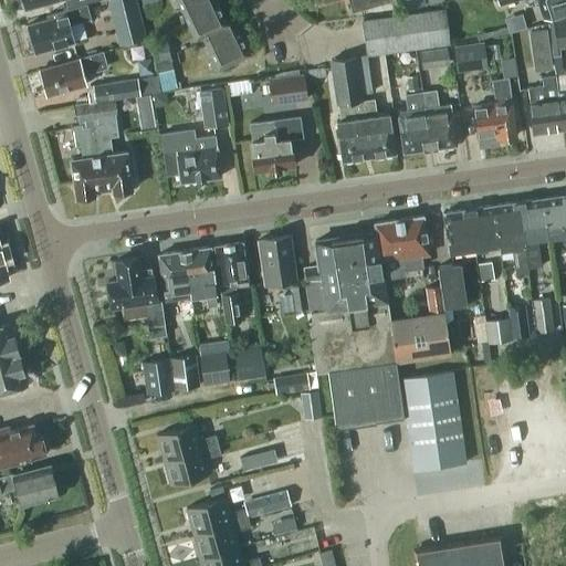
[(18,0),(20,1),(22,9),(54,0),(67,0),(70,8),(95,0),(18,0)]
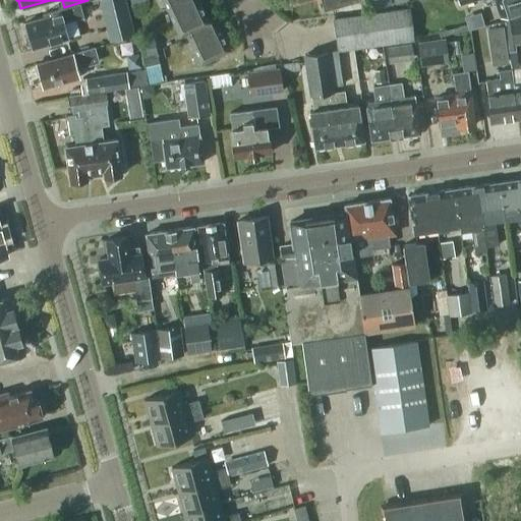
[(163,0),(179,34),(184,31),(199,63),(229,50),(214,16),(208,18),(198,0),(163,0)]
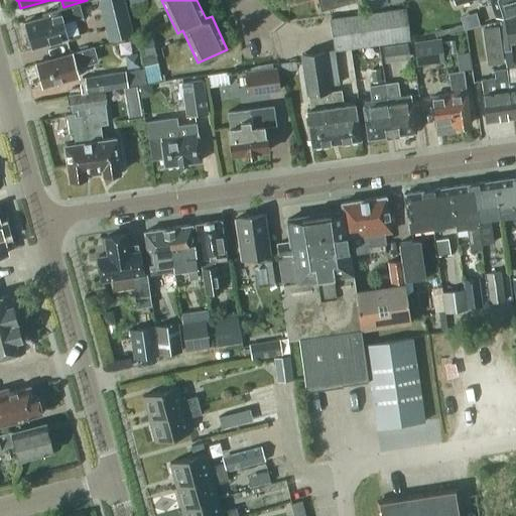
[(287,0),(288,2),(295,0),(316,0),(320,10),(356,1),(355,0),(287,0)]
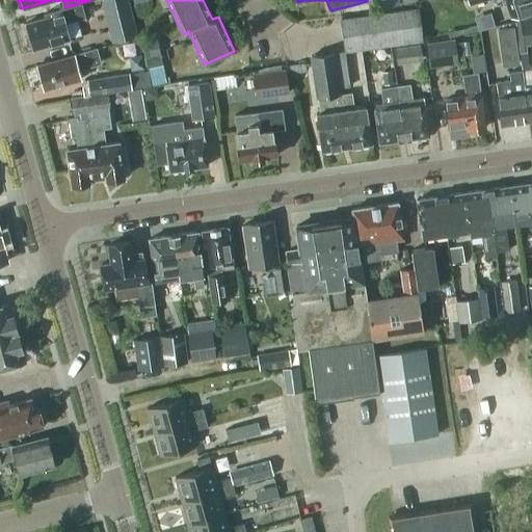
[(531,0),(466,0),(468,4),(481,0),(506,0),(511,16),(531,9),(531,0)]
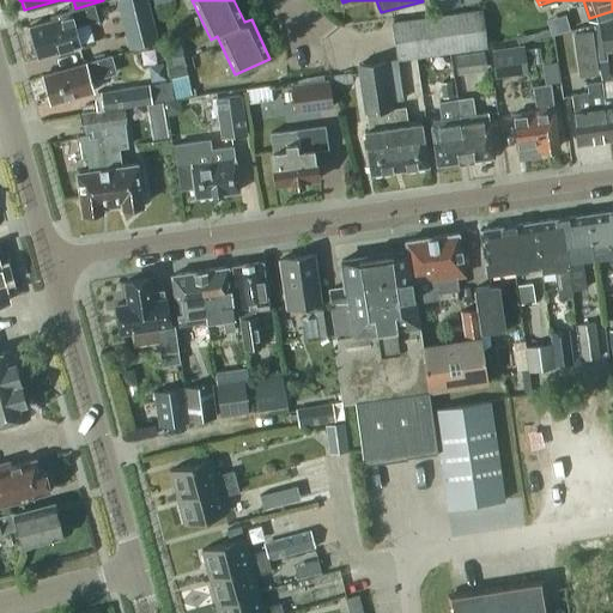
[(29,26),(37,56),(79,44),(74,24),(97,18),(93,4),(72,10),(73,14),(70,14),(68,10),(50,14),(52,20),(29,26)]
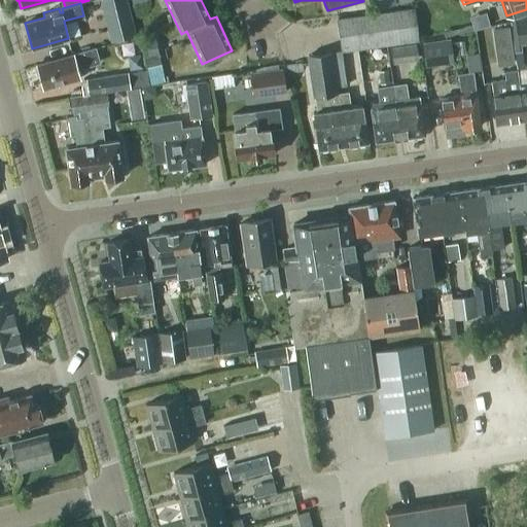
[(337,18),(341,50),(418,40),(414,7),(337,18)]
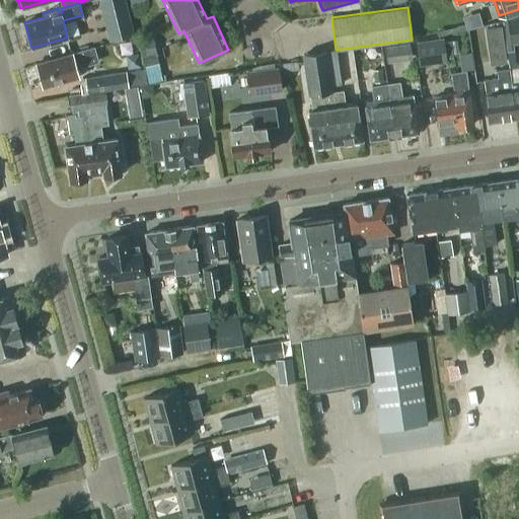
[(518,16),(507,19),(511,44),(518,43),(518,16)]
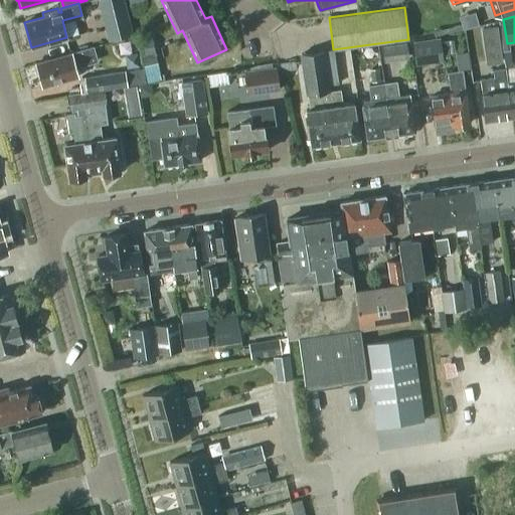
[(105,27),(108,40),(132,34),(129,21),(105,27)]
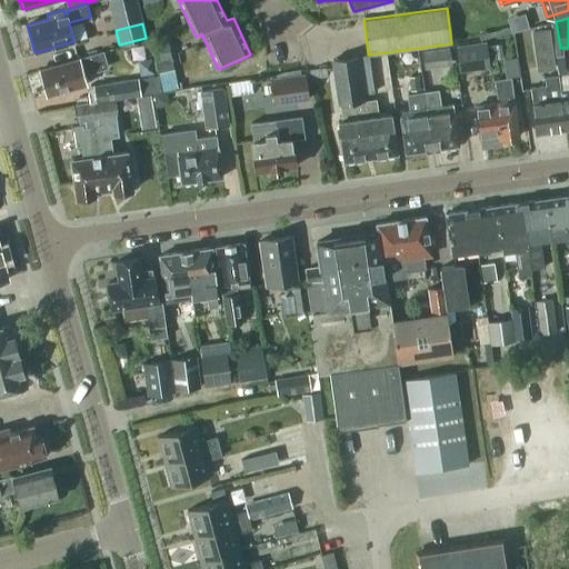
[(549,28),(533,30),(537,52),(552,50),(549,28)]
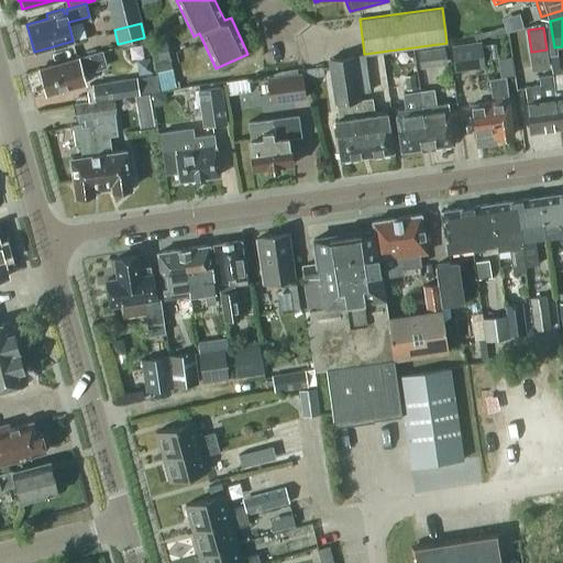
[(167,50),(165,41),(150,44),(152,53),(167,50)]
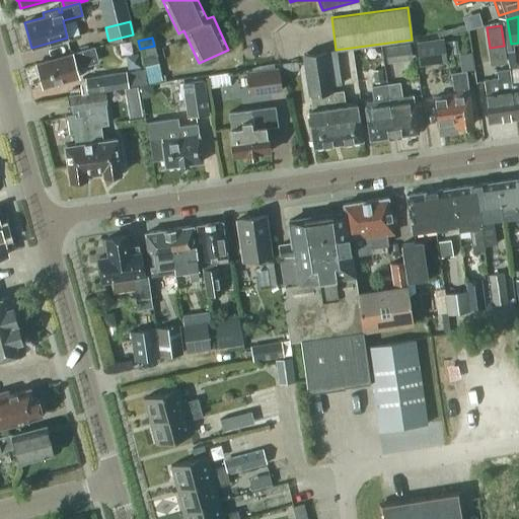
[(415,43),(418,66),(447,62),(446,56),(444,41),(444,39),(415,43)]
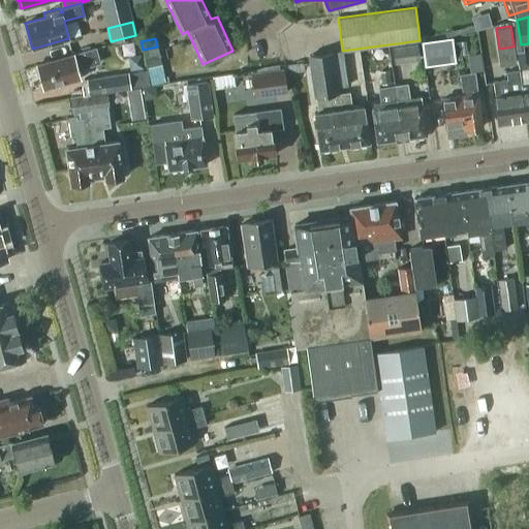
[(393,47),(394,64),(419,61),(417,44),(393,47)]
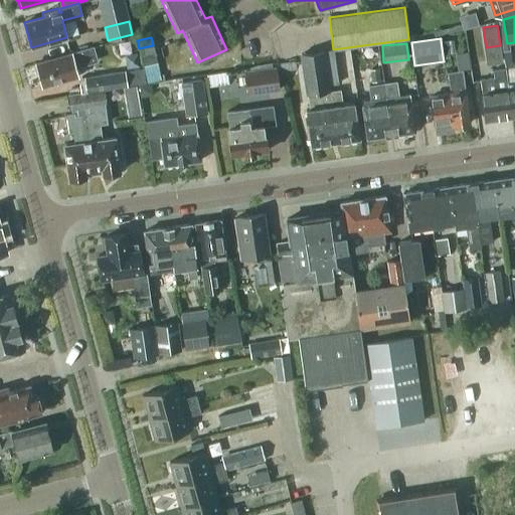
[(139,48),(141,56),(155,53),(153,45),(139,48)]
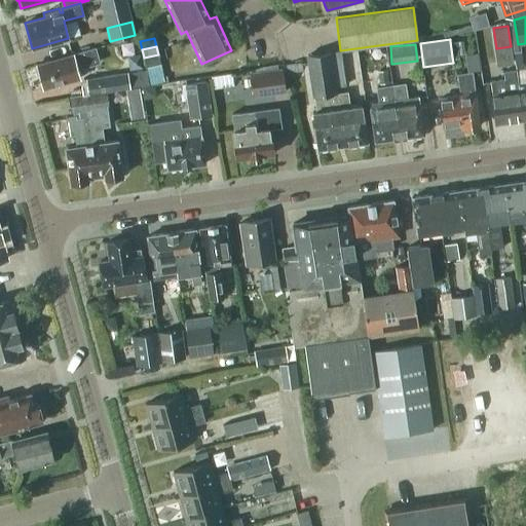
[(72,53),(73,53),(37,64),(43,88),(79,78),(77,68),(99,62),(95,47),(72,53)]
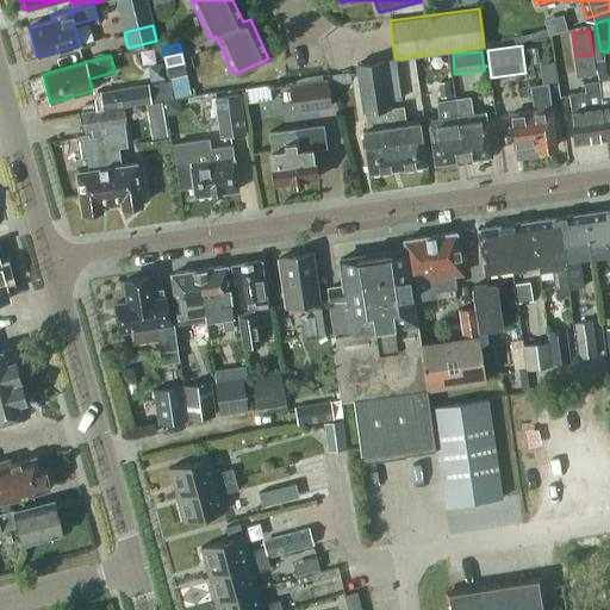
[(387,100),(400,99),(394,58),(381,60),(356,63),(366,129),(362,129),(362,132),(360,135),(361,143),(365,144),(368,172),(425,163),(418,122),(406,123),(404,106),(388,109),(387,100)]
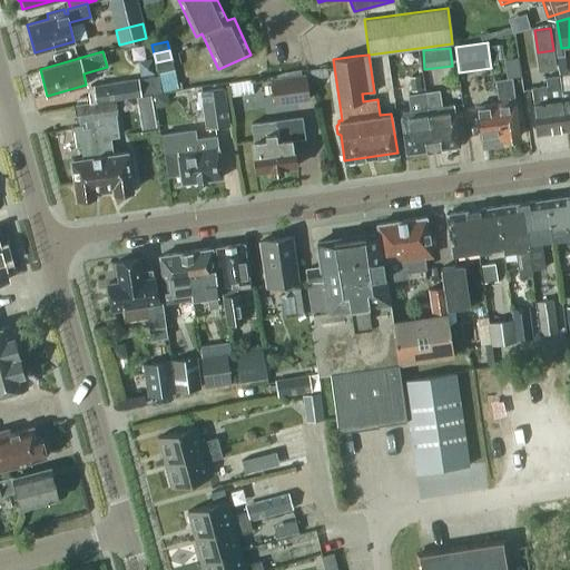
[(156,62),(158,72),(174,69),(172,59),(156,62)]
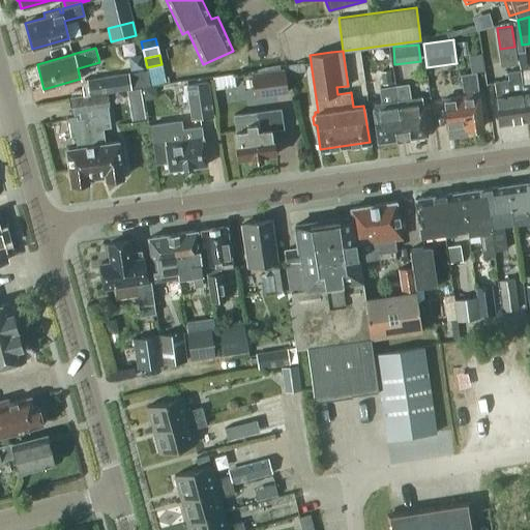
[(143,67),(141,56),(128,57),(130,69),(143,67)]
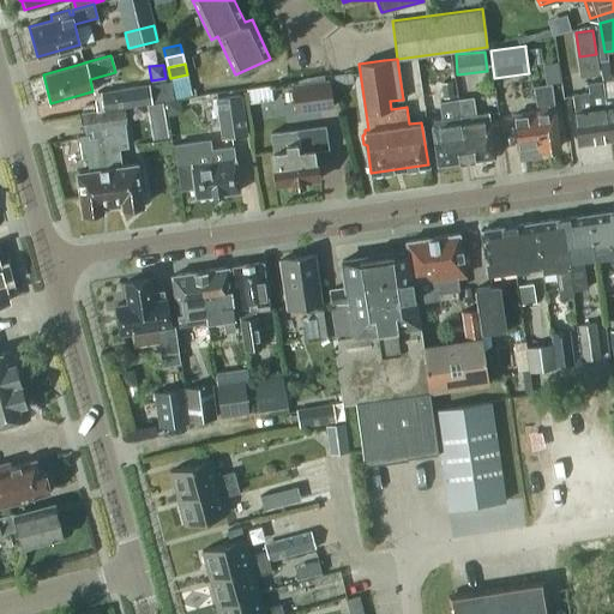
[(290,84),(294,113),(333,108),(330,79),(290,84)]
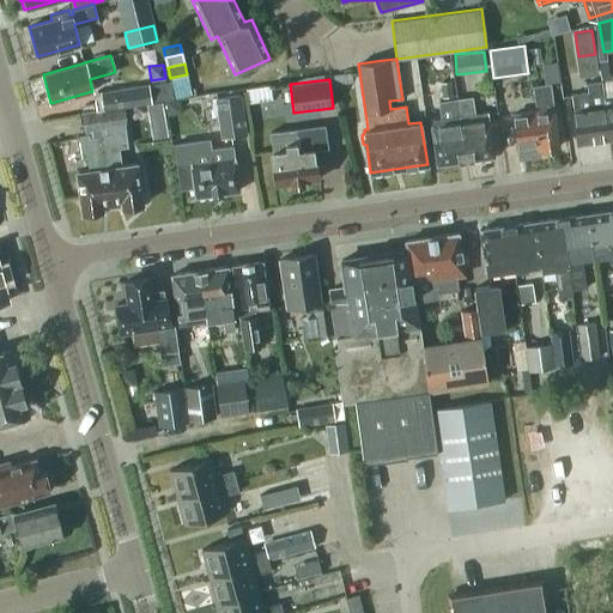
[(101,91),(103,109),(110,108),(123,105),(171,98),(168,80),(101,91)]
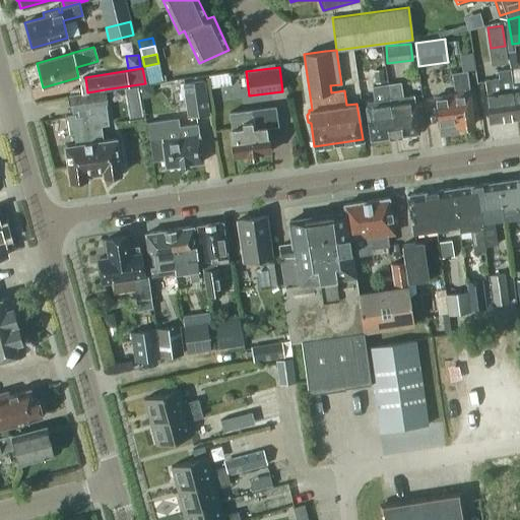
[(517,118),(512,83),(510,68),(498,70),(499,78),(484,80),(490,122),(517,118)]
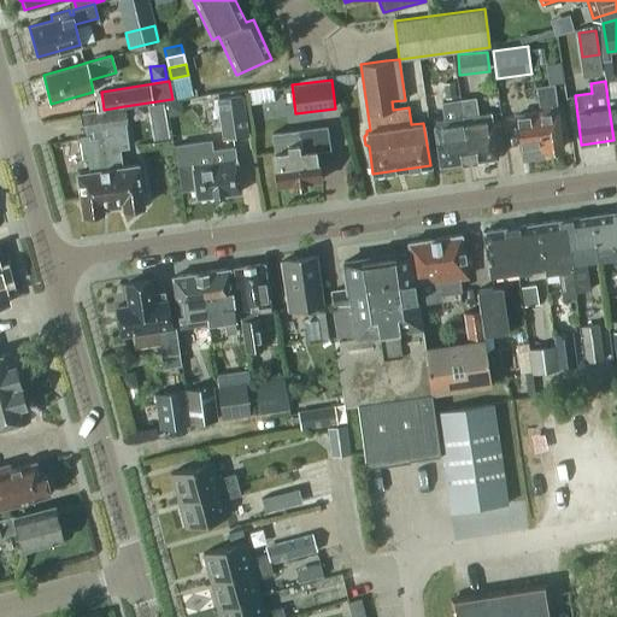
[(253,86),(257,105),(275,101),(277,100),(274,82),(253,86)]
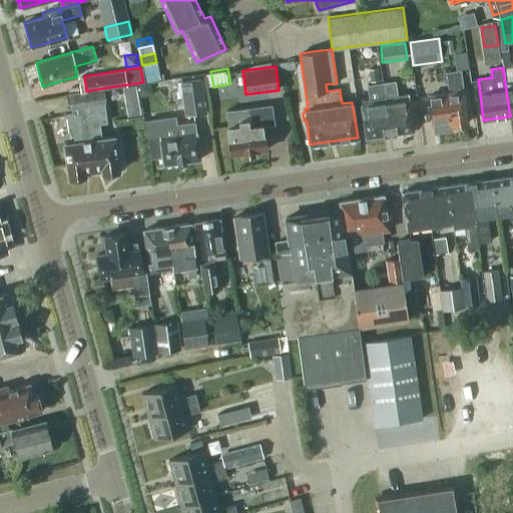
[(446,71),(447,79),(449,92),(429,95),(434,132),(452,129),(451,124),(467,122),(462,86),(460,69),(446,71)]
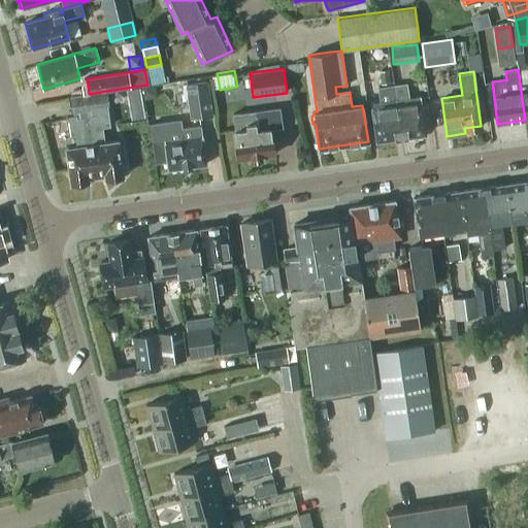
[(185,85),(190,119),(212,116),(207,81),(185,85)]
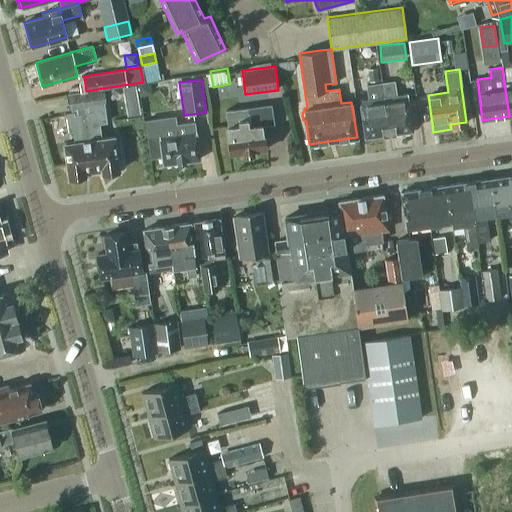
[(394,81),(381,83),(382,93),(388,133),(412,130),(407,94),(396,95),(394,81)]
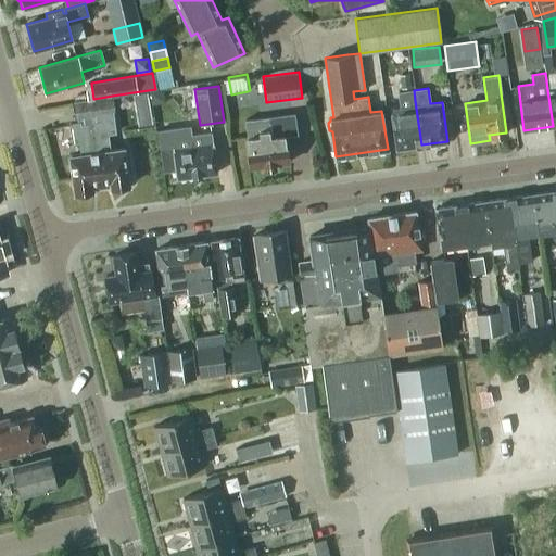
[(151,104),(164,102),(162,90),(149,91),(151,104)]
